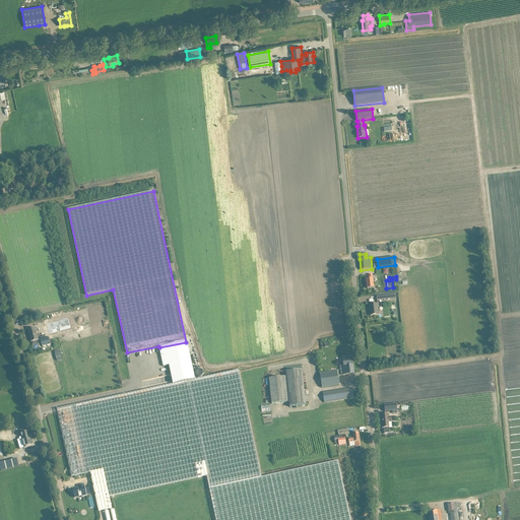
[(378,304),(369,305),(371,316),(379,315),(378,304)]
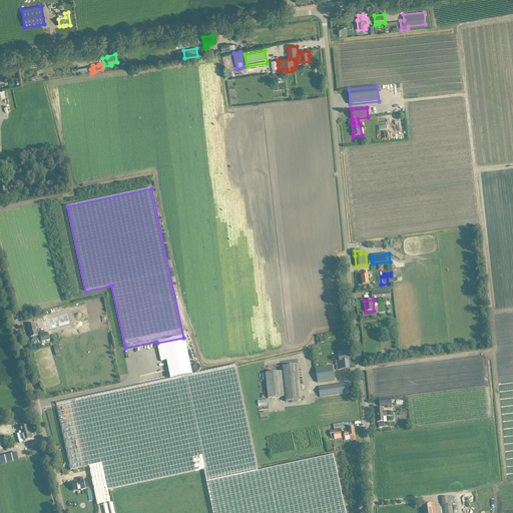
[(67,314),(45,320),(48,330),(69,324),(67,314)]
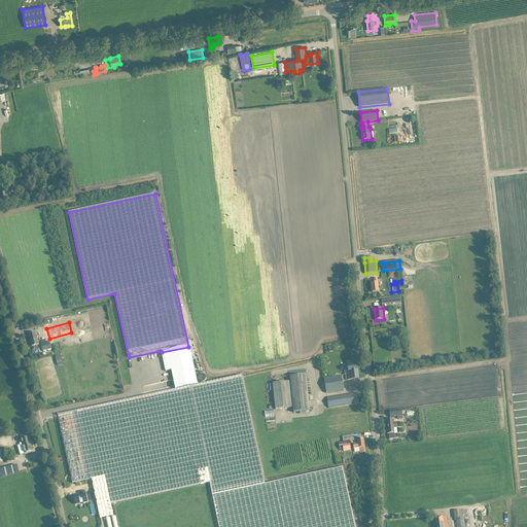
[(36,332),(28,335),(32,347),(39,345),(36,332)]
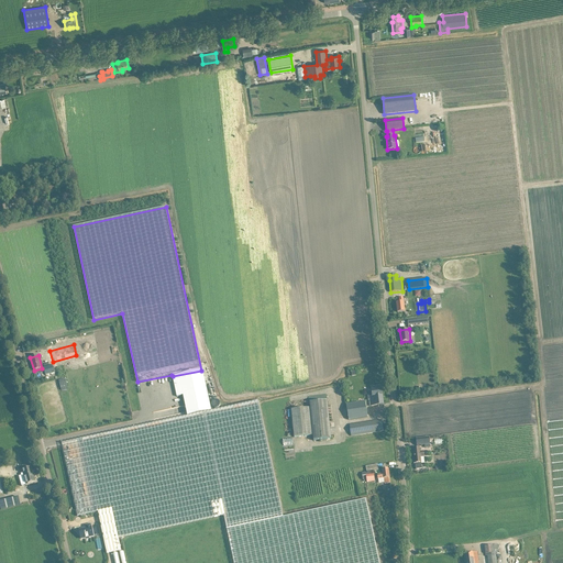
[(43,367),(45,375),(54,373),(53,365),(43,367)]
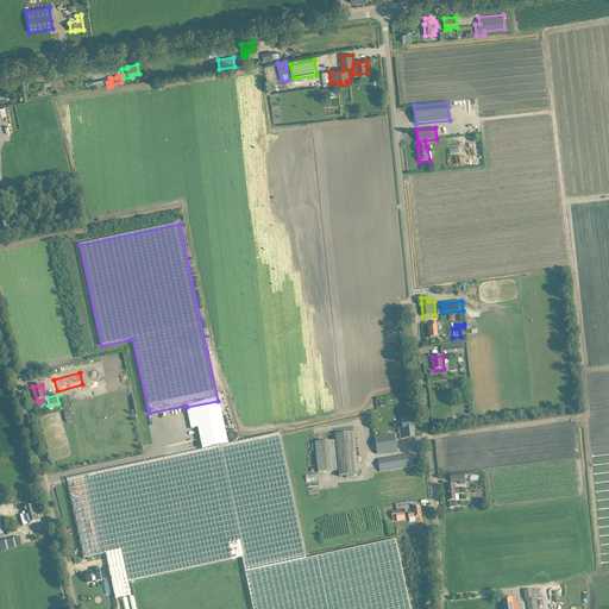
[(243,557),(252,608),(410,608),(396,540),(305,559),(302,545),(280,434),(228,445),(219,400),(218,401),(187,407),(192,429),(199,428),(203,450),(67,479),(83,558),(106,553),(111,578),(115,598),(131,595),(129,582),(243,557)]
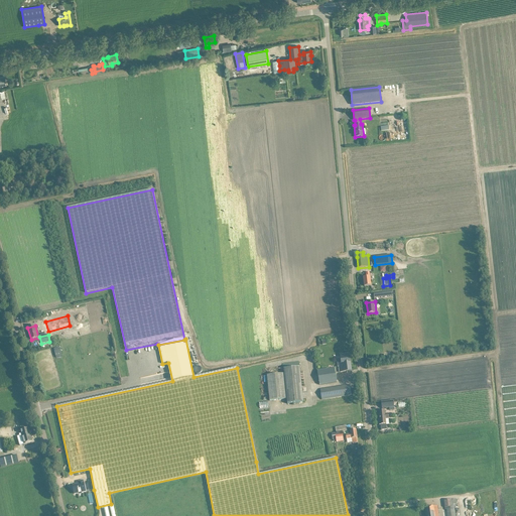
[(350,362),(350,356),(349,357),(348,354),(341,355),(342,362),(337,363),(338,367),(339,367),(340,372),(352,371),(351,362),(350,362)]
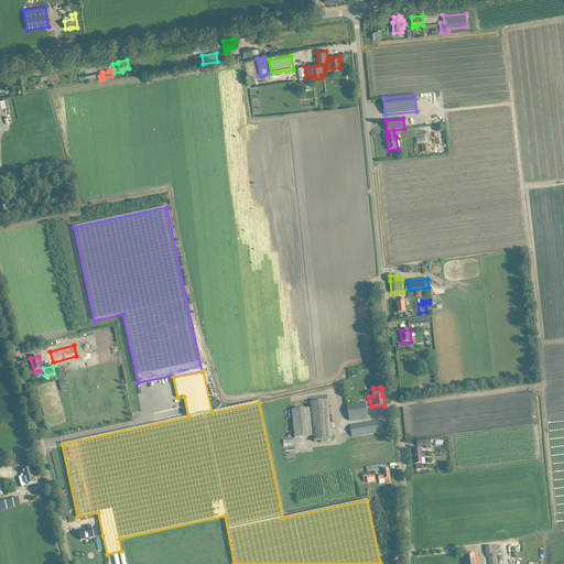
[(311,409),(314,436),(314,442),(332,440),(327,401),(311,403),(311,409)]
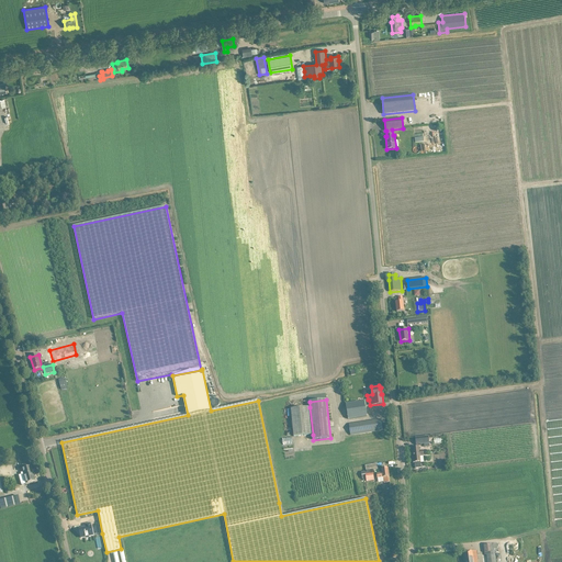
[(346,404),(348,419),(367,416),(364,401),(346,404)]
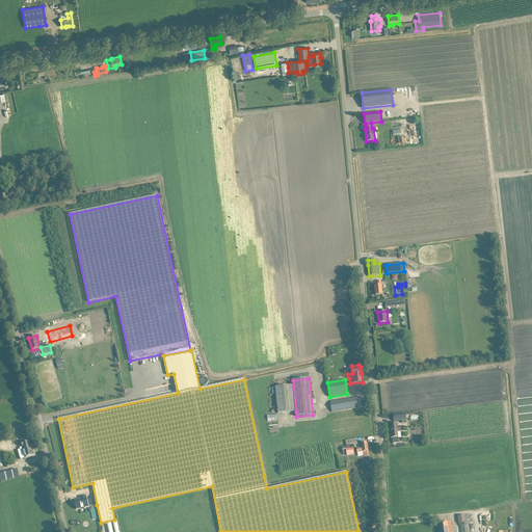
[(278,414),(296,411),(293,386),(275,388),(278,414)]
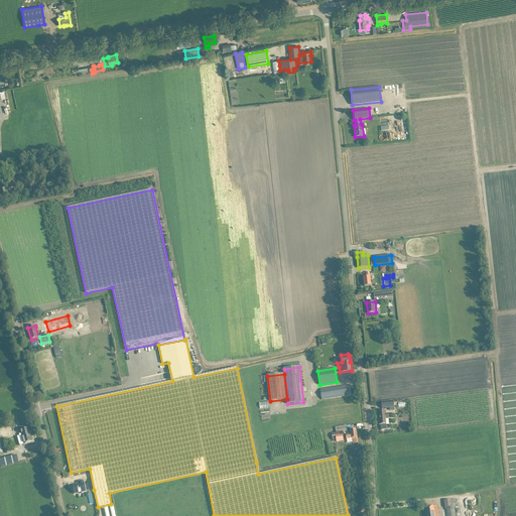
[(350,388),(350,385),(320,389),(321,399),(351,395),(350,388)]
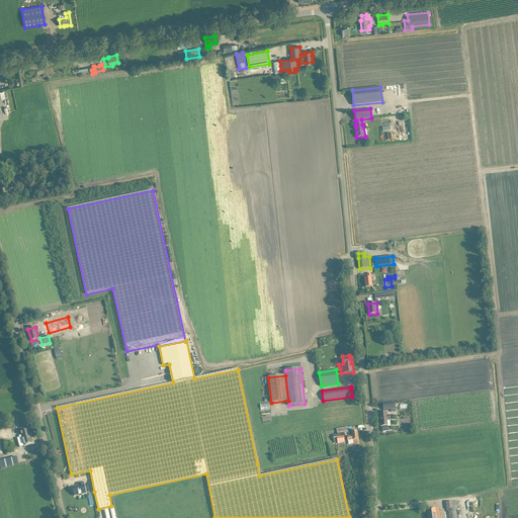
[(381,421),(380,421),(380,427),(382,427),(382,432),(389,431),(389,427),(391,427),(391,421),(390,416),(386,416),(386,412),(380,413),(381,421)]
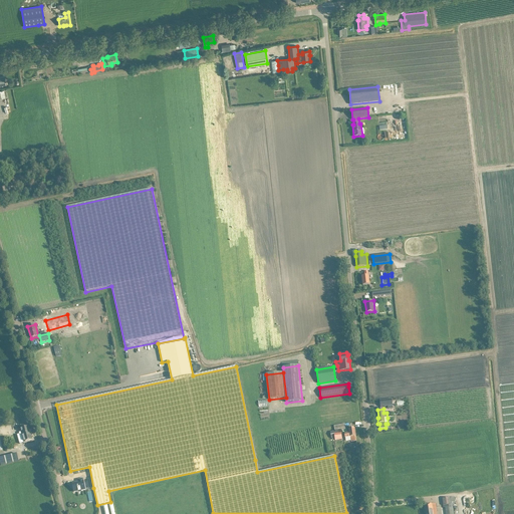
[(335,438),(335,439),(342,438),(341,434),(342,434),(341,431),(346,430),(345,424),(334,426),(335,432),(330,433),(331,438),(335,438)]
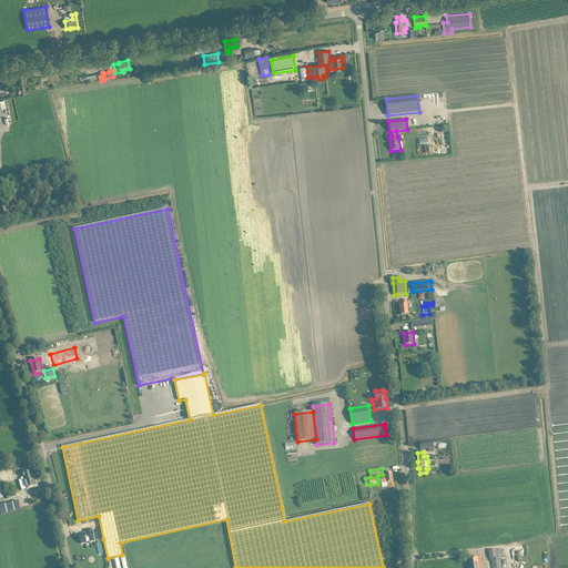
[(21,480),(19,480),(21,490),(26,489),(36,486),(32,477),(31,477),(30,472),(22,474),(23,477),(22,478),(22,479),(21,480)]
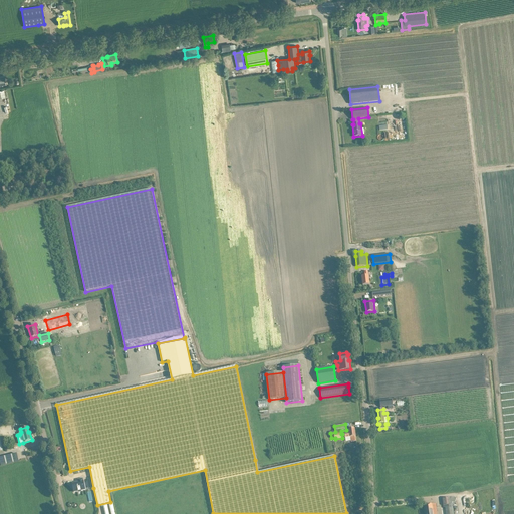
[(354,428),(349,429),(349,433),(344,434),(345,438),(350,437),(352,437),(352,439),(350,439),(351,442),(356,442),(354,428)]
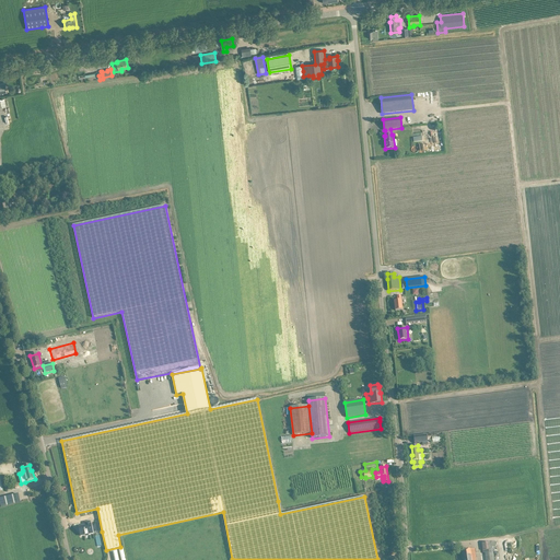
[(20,502),(20,501),(18,494),(0,499),(0,504),(1,508),(20,502)]
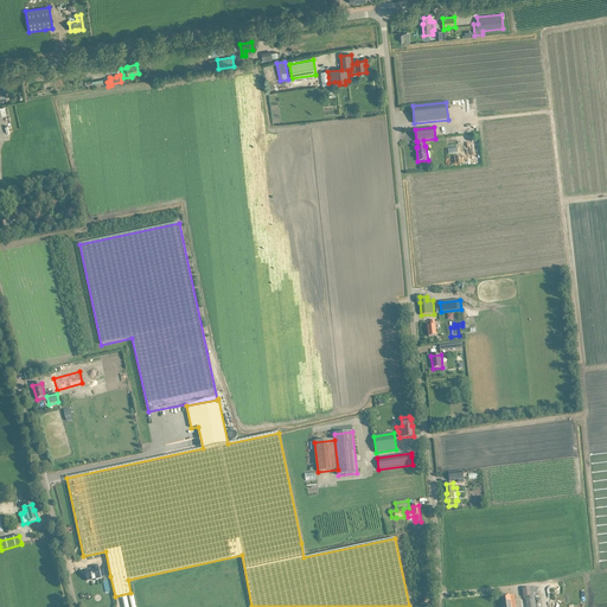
[(91,567),(93,570),(85,572),(88,581),(101,579),(98,566),(91,567)]
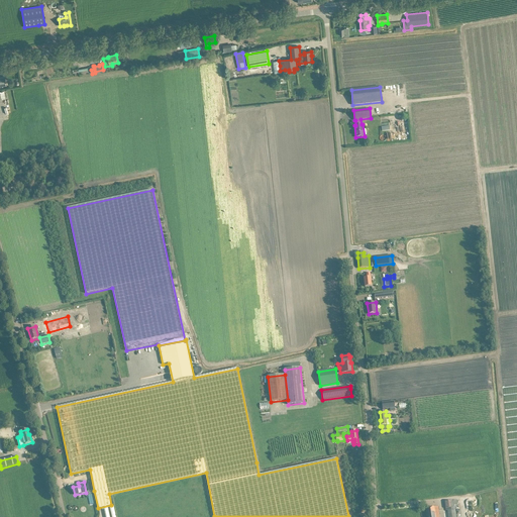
[(447,509),(447,516),(456,516),(454,505),(457,505),(456,500),(444,501),(445,509),(447,509)]
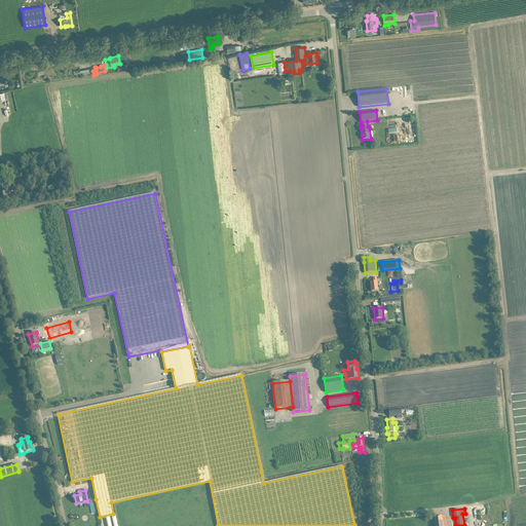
[(447,525),(446,516),(434,517),(434,525),(447,525)]
